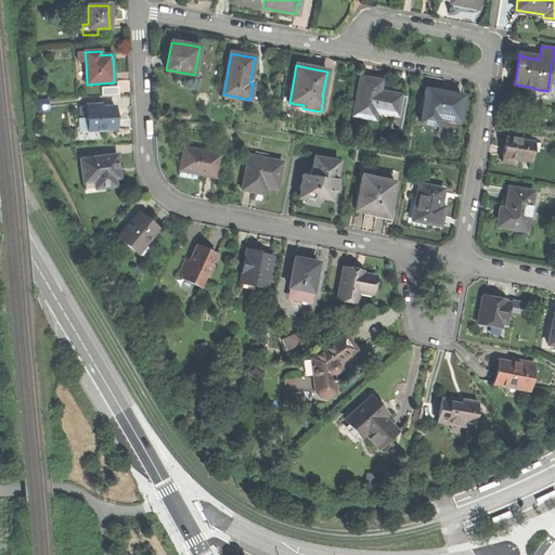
[(360,78),(353,115),(374,119),(375,111),(392,114),(397,115),(400,97),(378,92),(379,88),(381,81),(370,79),(360,78)]
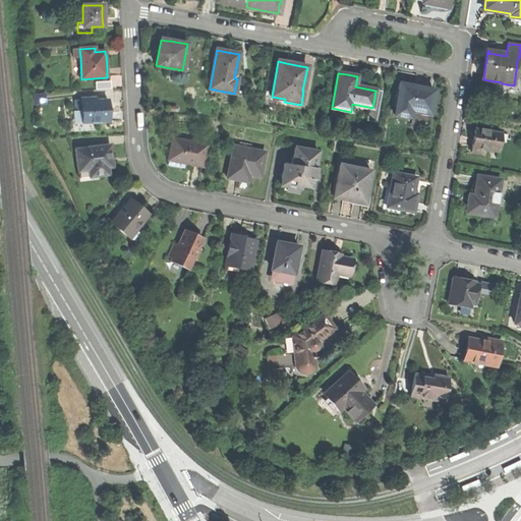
[(417,88),(400,84),(395,115),(407,118),(408,113),(431,117),(435,104),(432,103),(435,91),(417,88)]
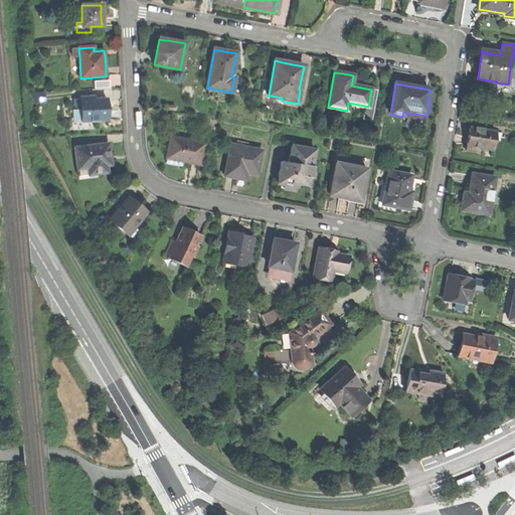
[(377,91),(371,90),(368,107),(364,106),(362,120),(371,121),(377,91)]
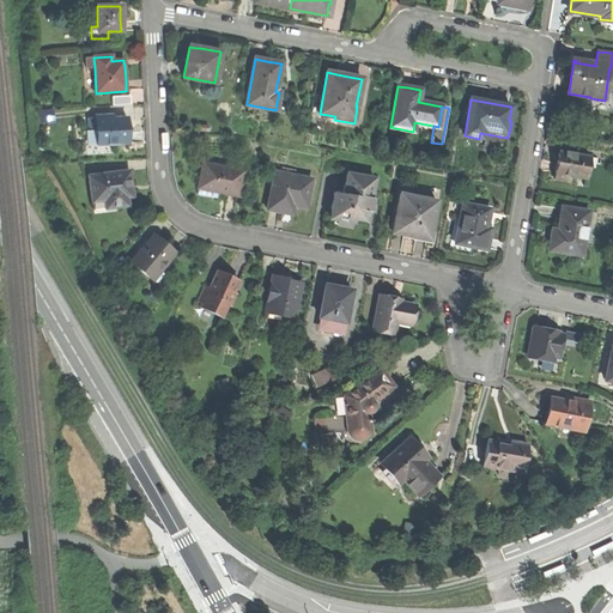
[(54,109),(37,110),(38,123),(54,122),(54,109)]
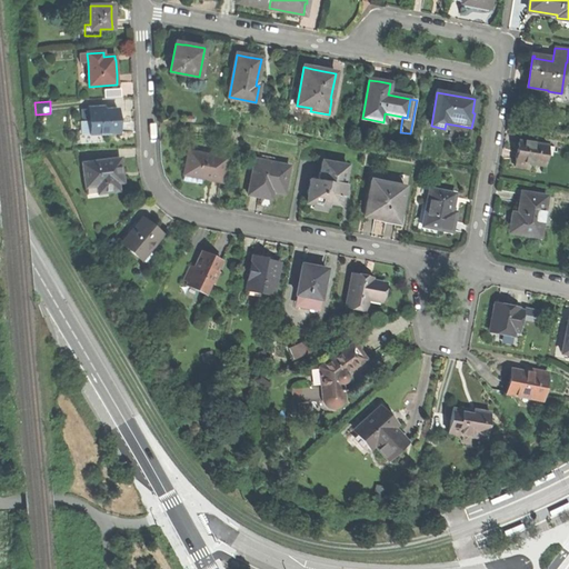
[(81,111),(82,135),(119,132),(119,120),(118,109),(101,110),(100,107),(96,107),(96,110),(89,111),(81,111)]
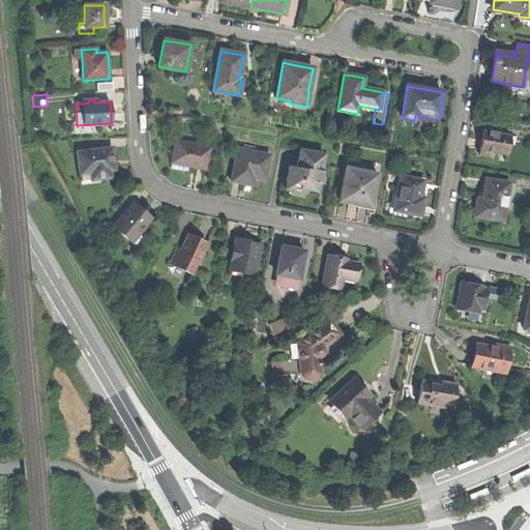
[(414,122),(438,126),(439,119),(415,115),(414,120),(414,122)]
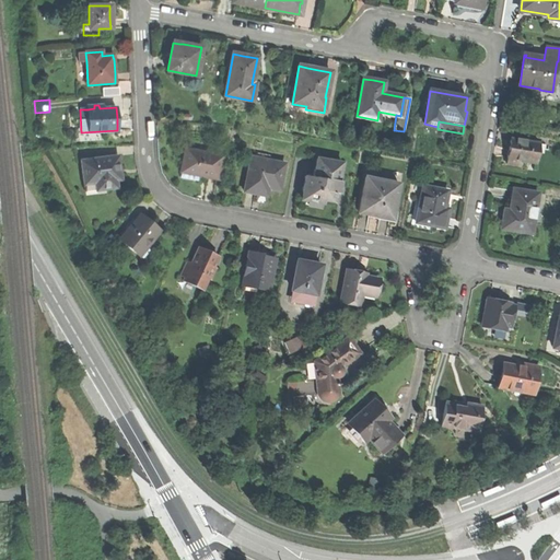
[(508,159),(506,164),(516,166),(516,161),(536,164),(538,150),(539,144),(511,139),(510,149),(508,159)]
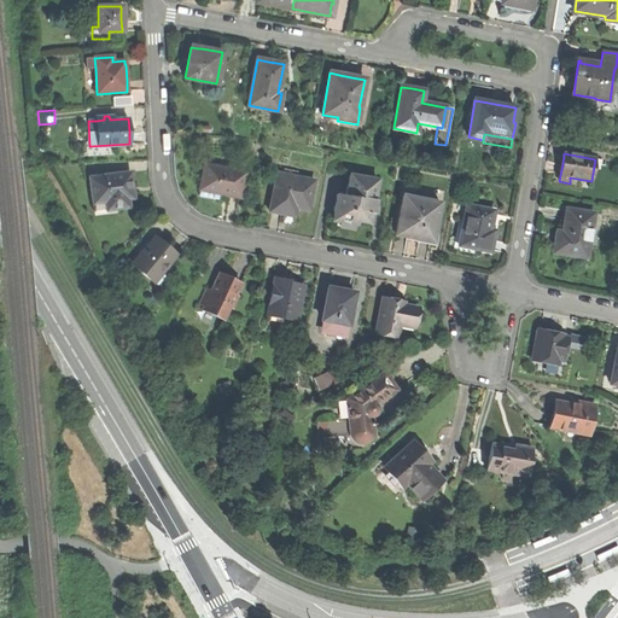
[(205,164),(199,196),(219,199),(220,198),(222,197),(222,194),(238,197),(242,198),(246,173),(205,164)]
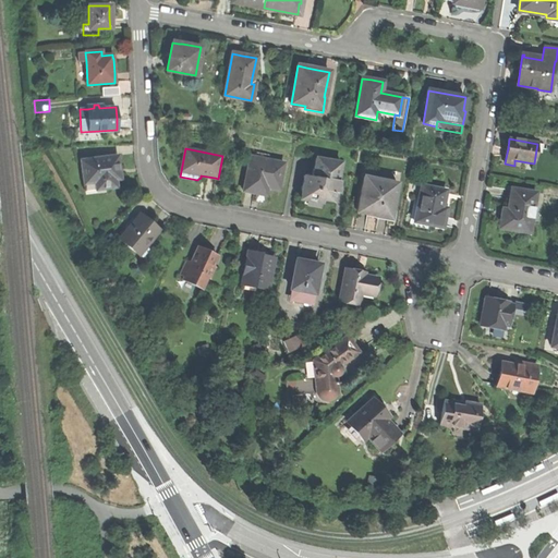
[(82,160),(85,183),(96,182),(102,181),(104,189),(117,186),(116,179),(114,168),(120,168),(118,155),(82,160)]
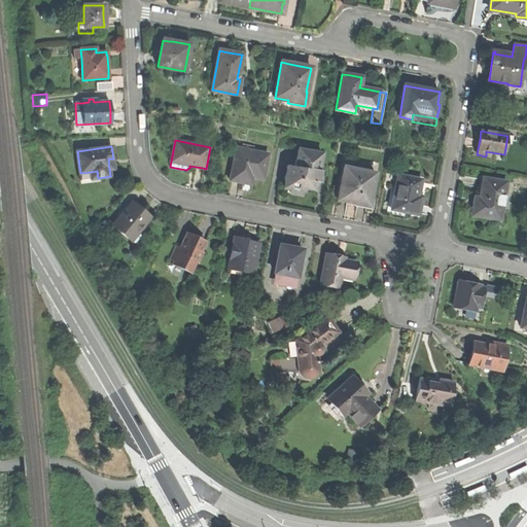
[(236,149),(230,181),(240,183),(244,184),(251,185),(252,178),(262,180),(268,155),(236,149)]
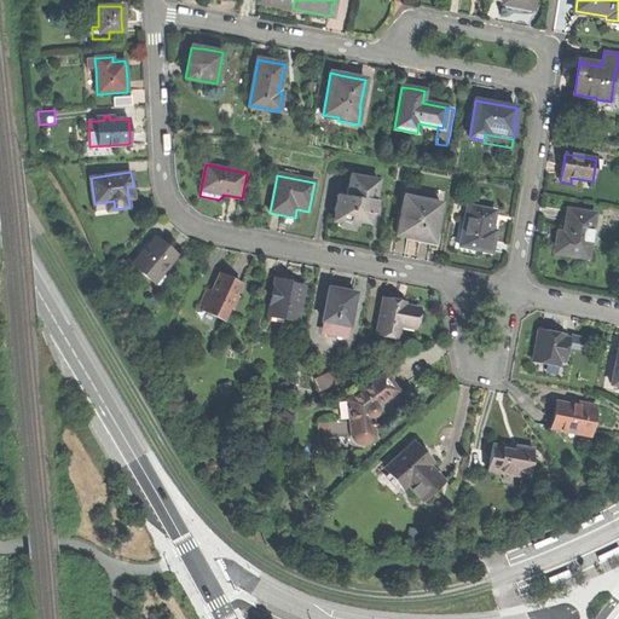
[(337,201),(334,221),(351,224),(351,221),(370,224),(372,214),(375,204),(374,204),(379,180),(351,175),(347,196),(339,195),(337,201)]
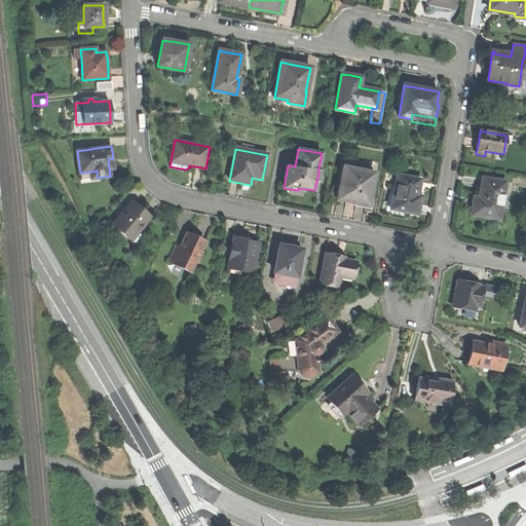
[(343,166),(336,199),(345,201),(355,203),(355,202),(368,204),(374,173),(343,166)]
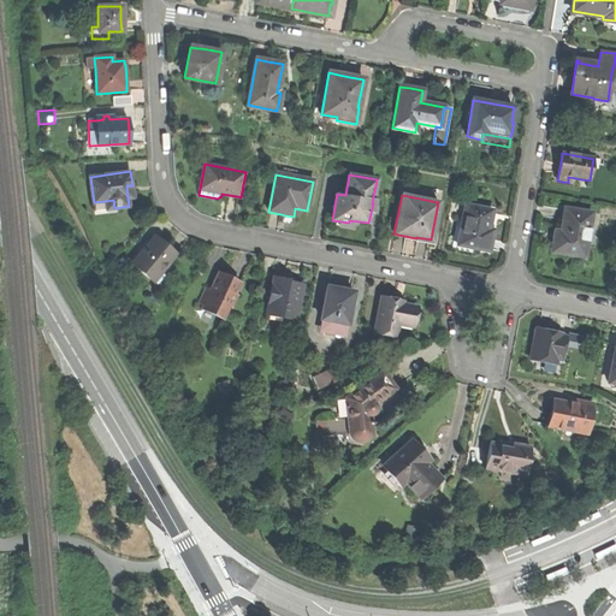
[(463,214),(457,246),(489,252),(490,248),(491,240),(493,230),(489,229),(492,211),(466,205),(463,214)]
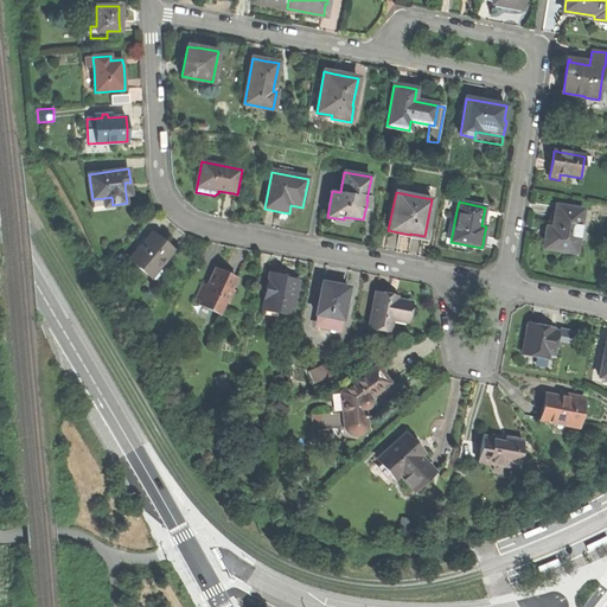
[(547,237),(544,250),(577,255),(579,243),(585,211),(557,208),(556,217),(554,228),(554,230),(548,229),(547,232),(547,237)]
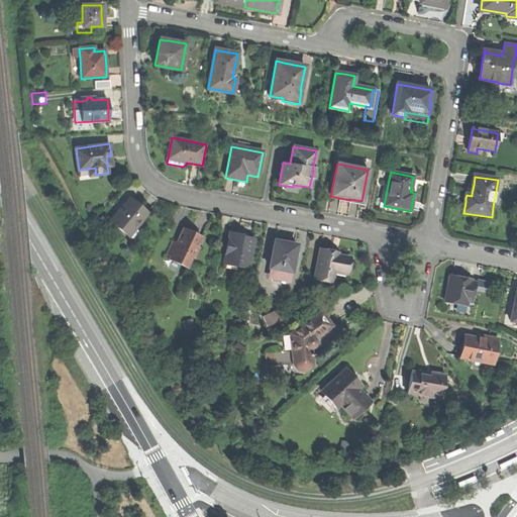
[(119,211),(111,221),(128,236),(148,213),(139,206),(130,198),(119,211)]
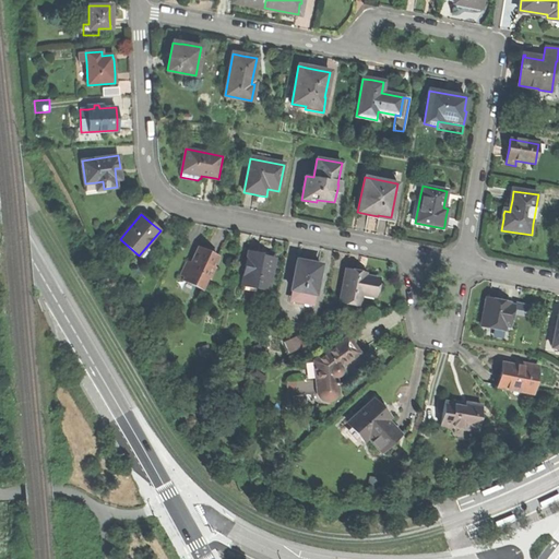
[(186,260),(179,274),(182,276),(181,278),(201,287),(205,277),(207,278),(213,268),(211,266),(216,256),(206,250),(197,246),(189,262),(186,260)]
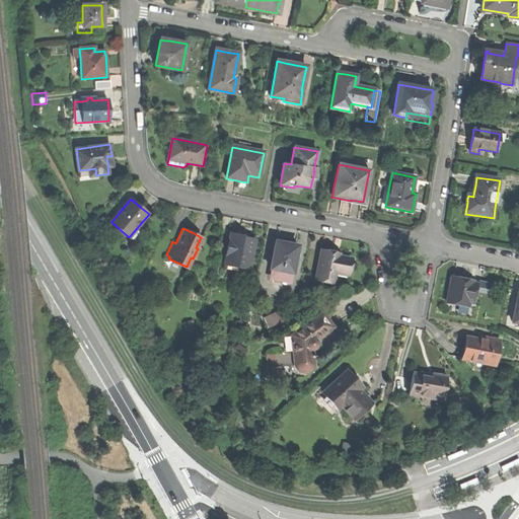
[(231,233),(224,265),(249,270),(255,239),(241,237),(241,235),(235,234),(231,233)]
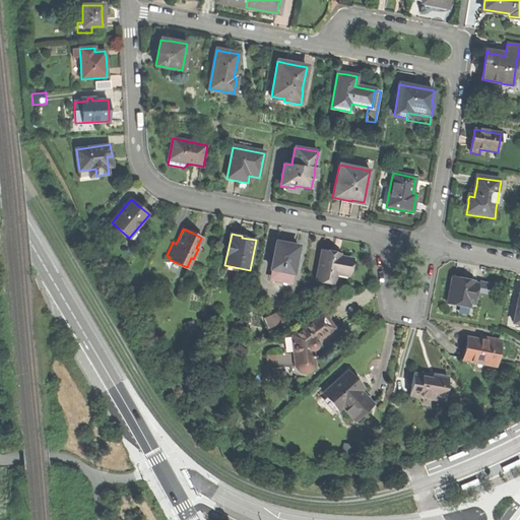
[(276,242),(270,269),(275,270),(273,280),(291,283),(299,246),(286,244),(276,242)]
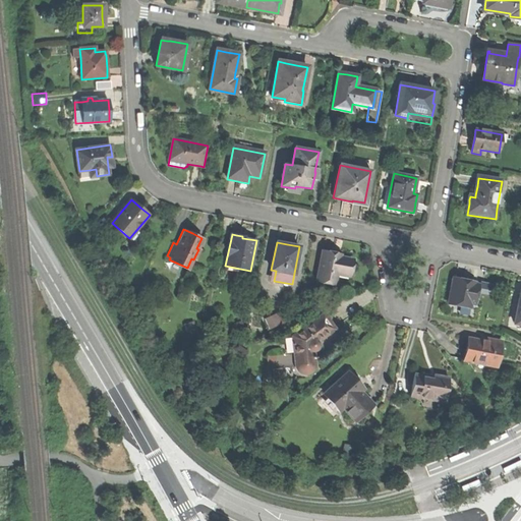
[(323,251),(316,281),(335,284),(336,274),(349,276),(352,259),(342,257),(340,257),(340,254),(329,252),(323,251)]
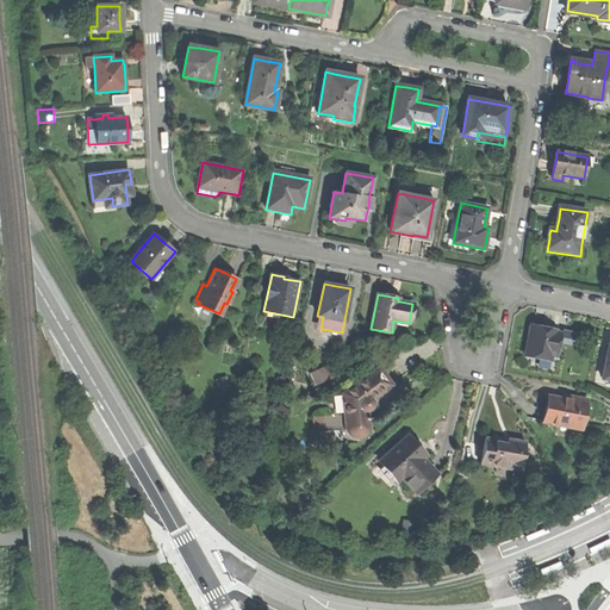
[(218,316),(219,313),(198,304),(197,305),(218,316)]
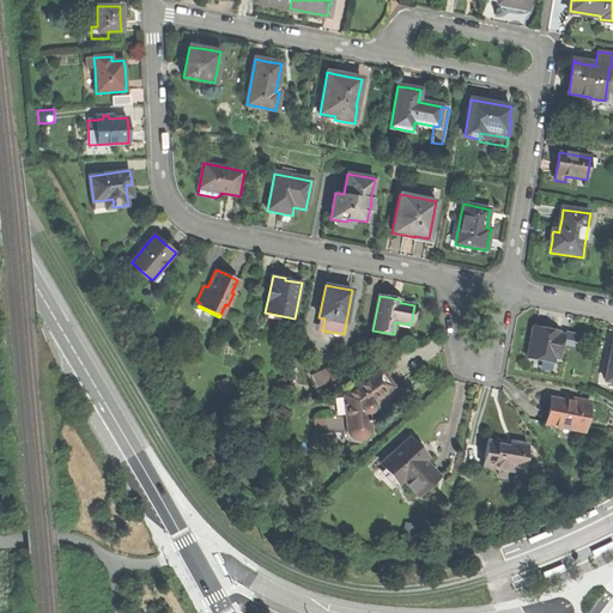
[(534,326),(527,358),(542,360),(544,354),(554,357),(559,358),(560,352),(564,335),(559,334),(548,332),(548,329),(541,327),(536,327),(534,326)]
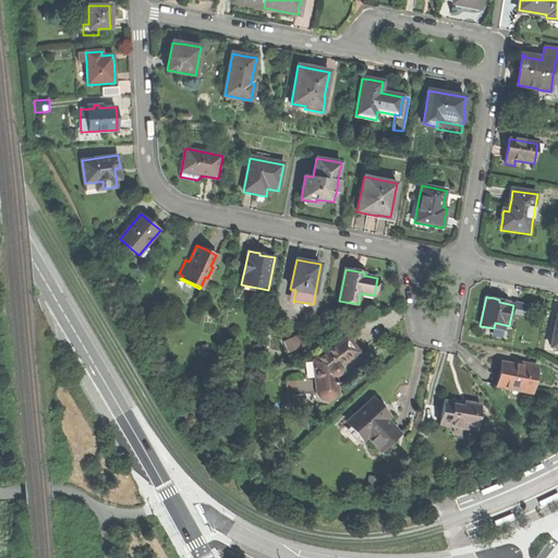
[(283,341),(288,352),(307,344),(303,334),(283,341)]
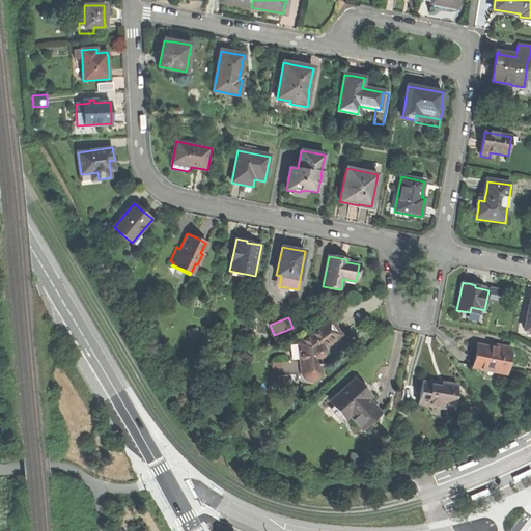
[(280,362),(282,374),(301,372),(302,374),(304,379),(305,380),(307,381),(310,382),(311,382),(313,382),(315,381),(317,380),(318,378),(319,375),(320,374),(320,372),(319,366),(322,365),(319,363),(318,358),(320,358),(322,357),(323,355),(324,354),(324,353),(324,352),(324,350),(323,348),(341,336),(334,327),(330,319),(298,343),(300,360),(280,362)]
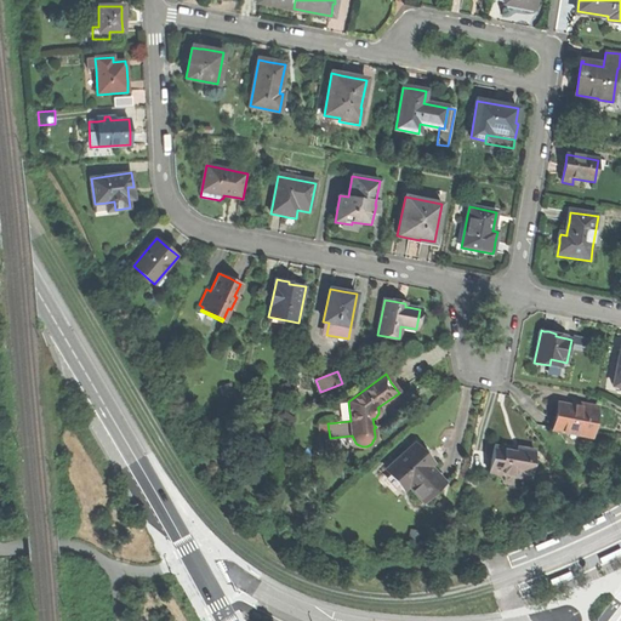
[(558,404),(553,429),(591,437),(597,408),(590,406),(584,405),(584,409),(558,404)]
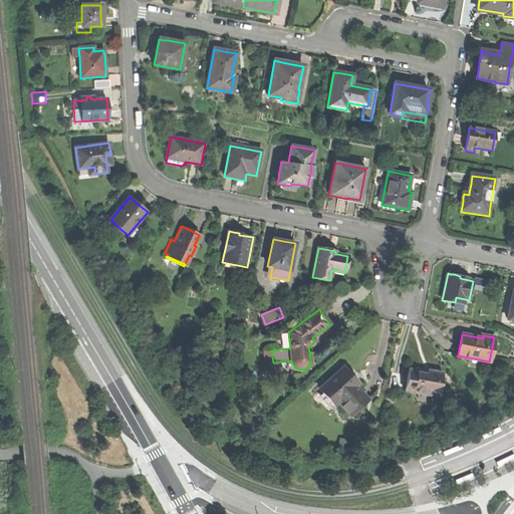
[(343,368),(320,389),(335,406),(338,403),(349,415),(367,400),(355,387),(358,384),(349,375),(343,368)]
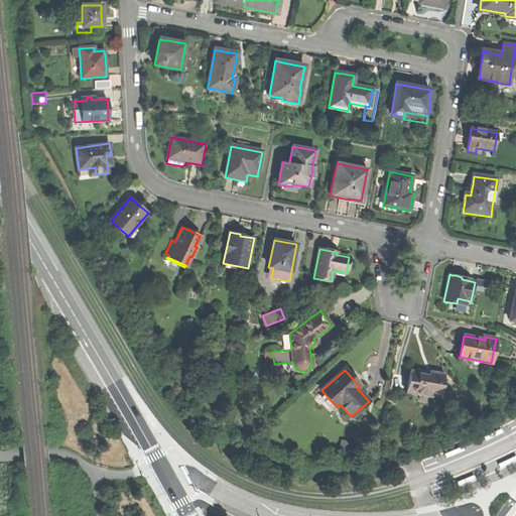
[(408,383),(406,392),(421,395),(440,398),(444,374),(430,372),(429,376),(426,375),(424,375),(419,374),(419,372),(410,371),(408,383)]
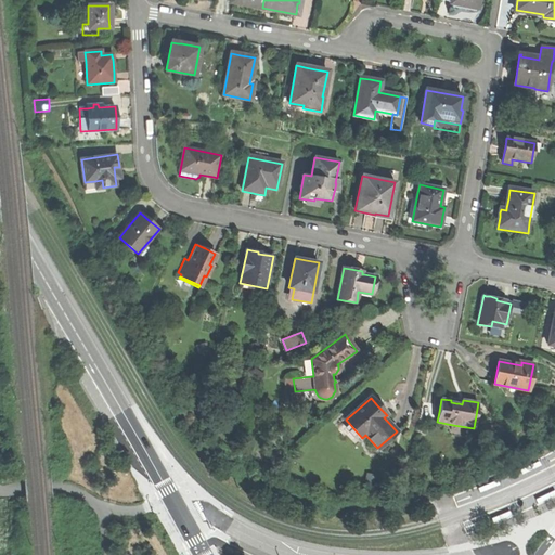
[(520,470),(521,473),(541,464),(539,460),(523,467),(520,468),(520,470)]
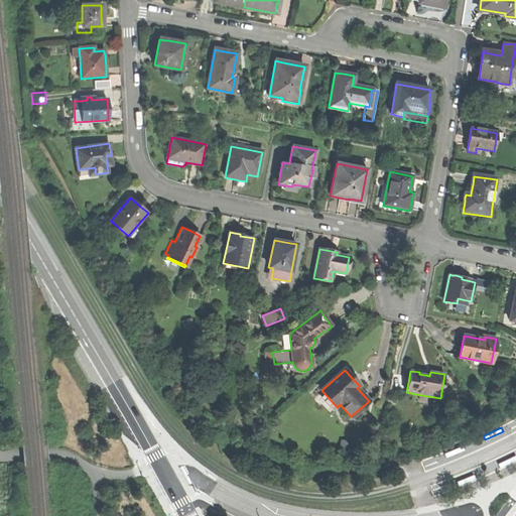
[(351,441),(341,439),(339,449),(349,452),(351,441)]
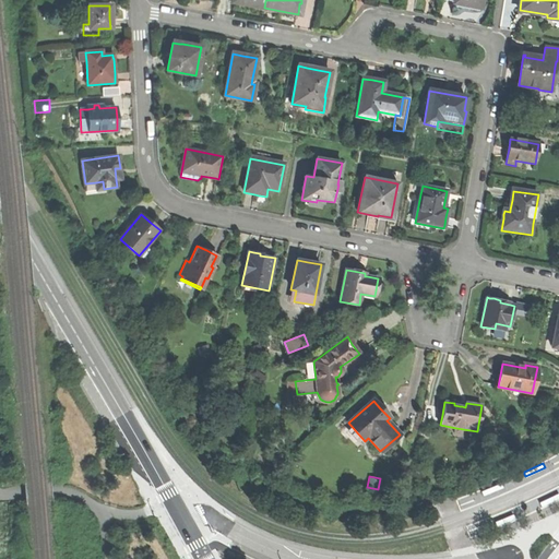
[(483,492),(484,495),(503,487),(501,483),(485,489),(482,490),(483,492)]
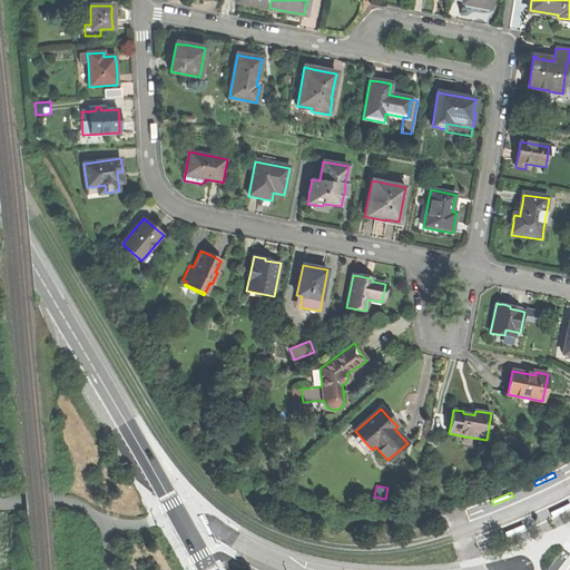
[(569,501),(569,502),(550,511),(552,516),(554,514),(569,508),(569,507),(569,501)]
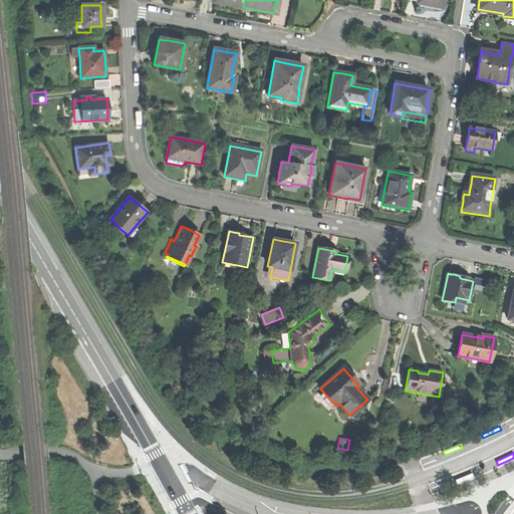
[(473,475),(472,472),(454,480),(455,484),(458,483),(471,477),(474,476),(473,475)]
